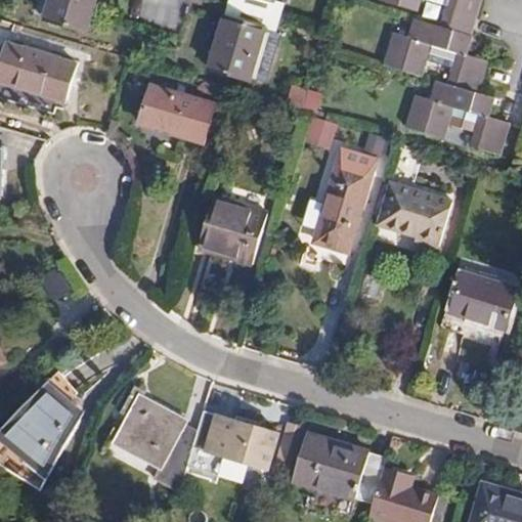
[(85,27),(92,0),(48,0),(44,14),(85,27)]
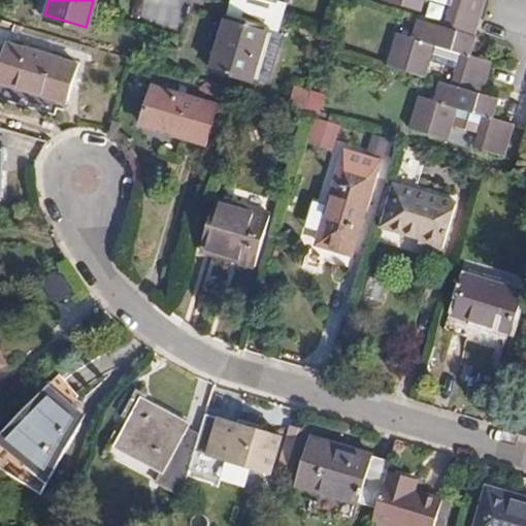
[(229,0),(229,1),(281,15),(285,2),(277,0),(229,0)]
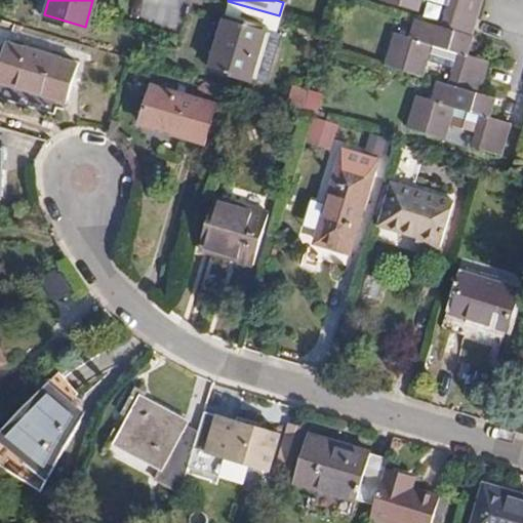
[(384,0),(417,10),(420,0),(446,0),(440,24),(472,34),(481,0),(384,0)]
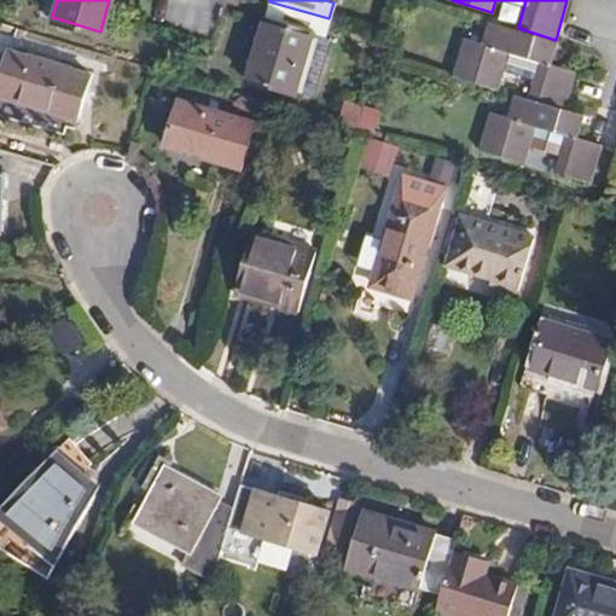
[(294,89),(312,33),(324,36),(329,18),(268,1),(247,75),(294,89)]
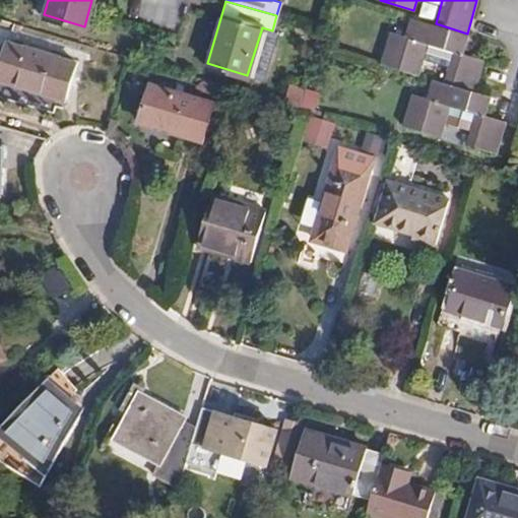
[(417,74),(427,45),(451,52),(442,81),(475,91),(483,60),(463,54),(469,34),(467,34),(436,23),(408,16),(403,35),(388,30),(379,63),(417,74)]
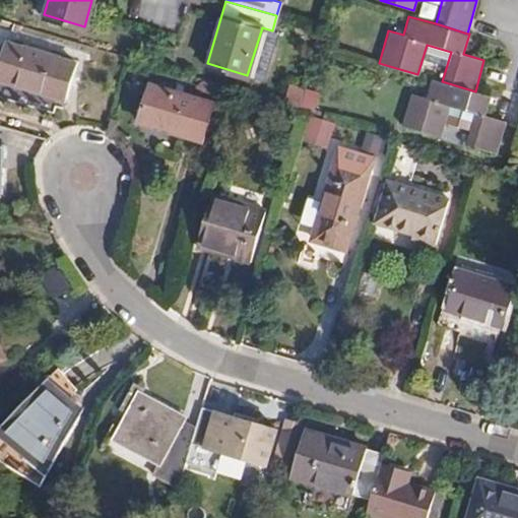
[(73,62),(5,42),(0,58),(0,81),(63,100),(73,62)]
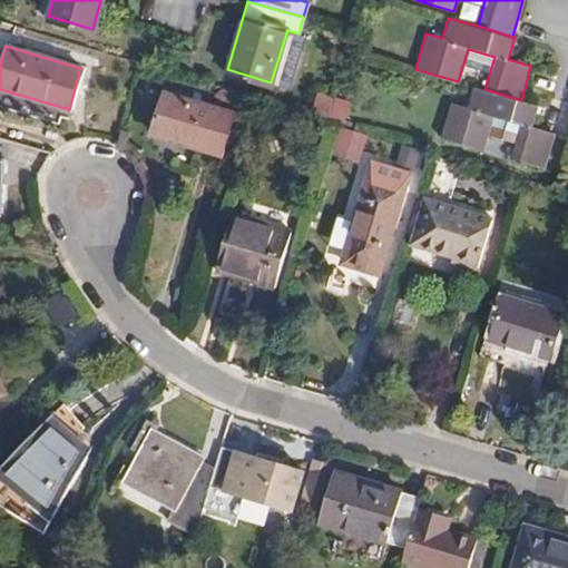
[(482,150),(492,116),(519,124),(509,158),(544,168),(555,133),(531,126),(537,105),(521,100),(485,89),(473,86),(467,106),(450,101),(439,137),(482,150)]
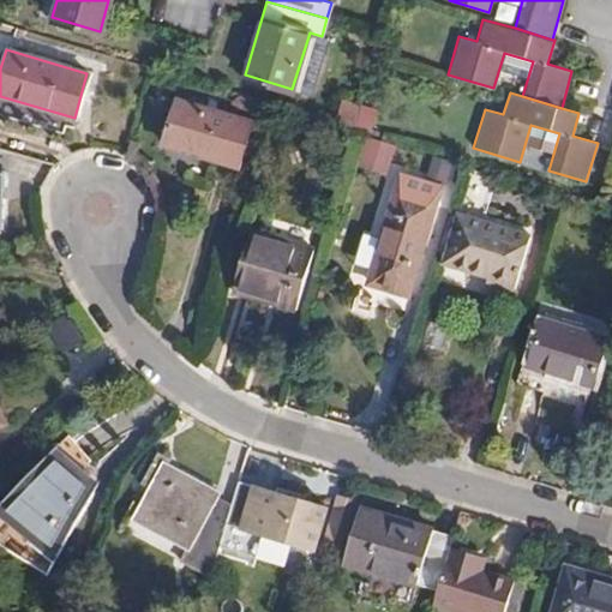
[(372,129),(377,105),(341,97),(336,121),(372,129)]
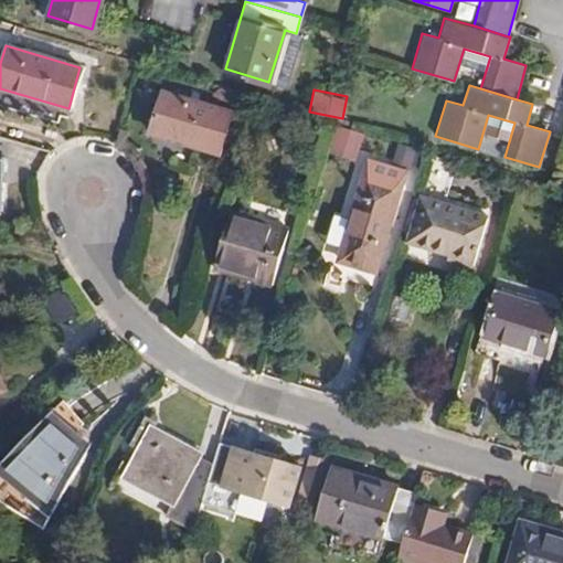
[(229,112),(160,93),(148,133),(216,152),(229,112)]
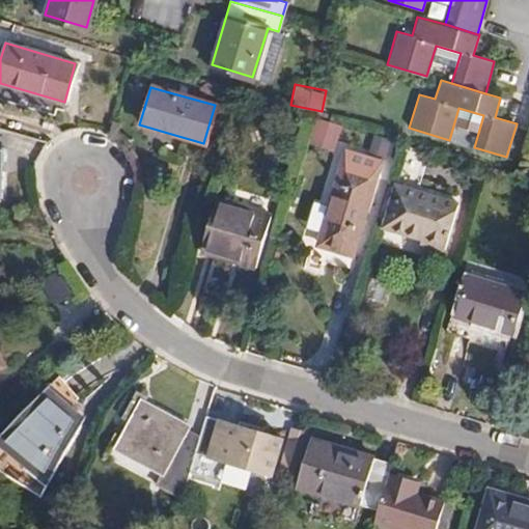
[(315,116),(309,143),(335,149),(341,122),(315,116)]
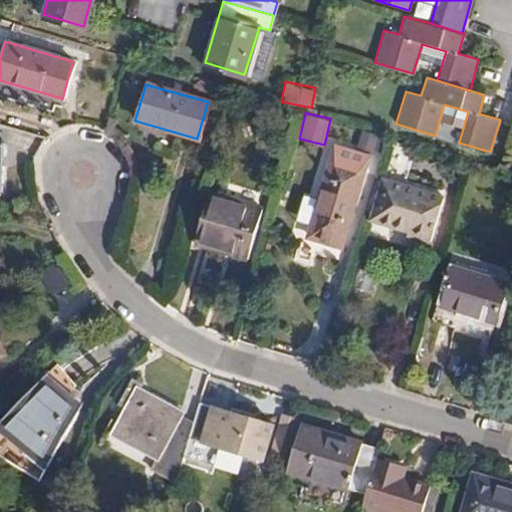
[(328,161),(305,238),(339,248),(362,171),(328,161)]
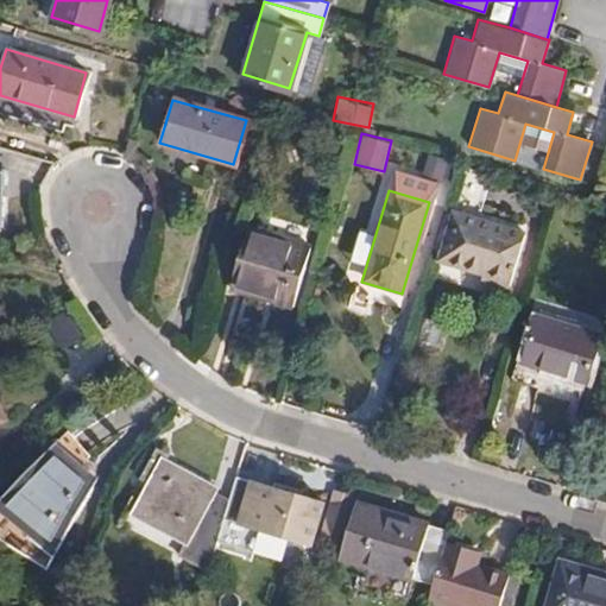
[(450,209),(437,258),(481,272),(480,277),(509,286),(524,232),(450,209)]
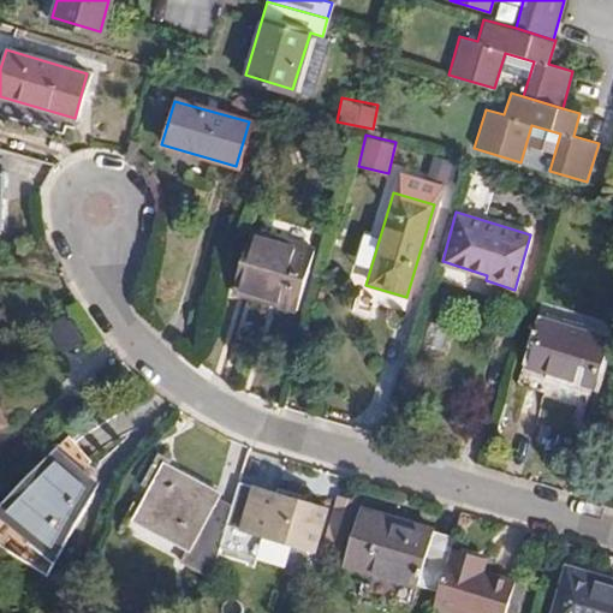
[(249,231),(232,289),(295,308),(313,250),(249,231)]
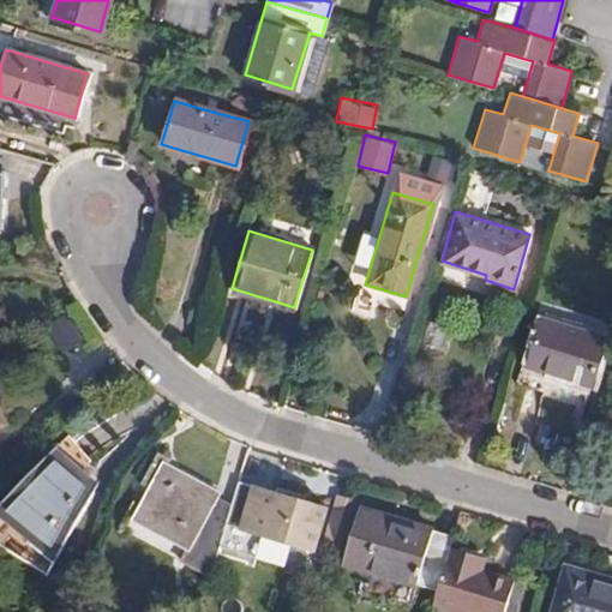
[(528,341),(515,382),(541,391),(540,395),(583,407),(604,339),(541,319),(534,342),(528,341)]
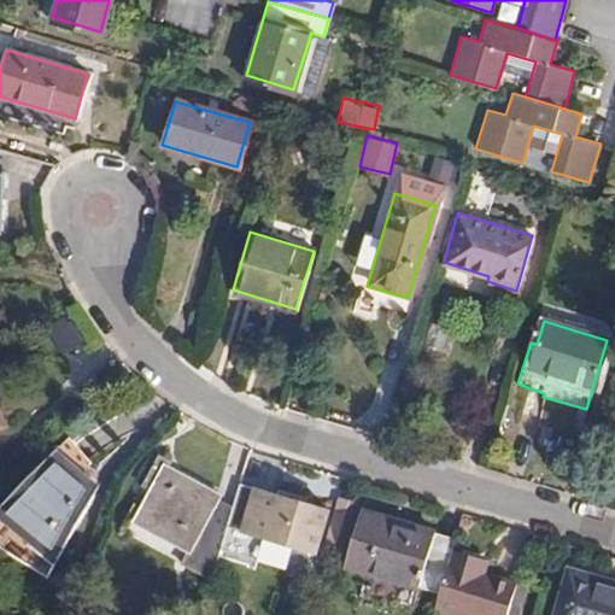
[(0,520),(53,562),(94,492),(75,476),(91,460),(65,437),(0,504),(0,520)]
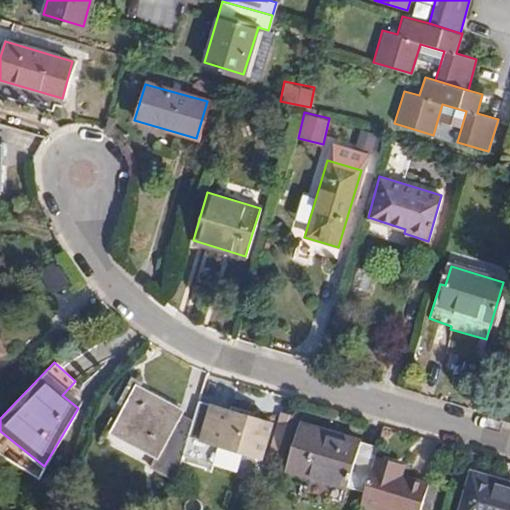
[(175,479),(192,420),(159,401),(161,397),(147,390),(145,393),(135,388),(139,381),(129,376),(116,401),(125,406),(112,430),(156,453),(149,466),(175,479)]
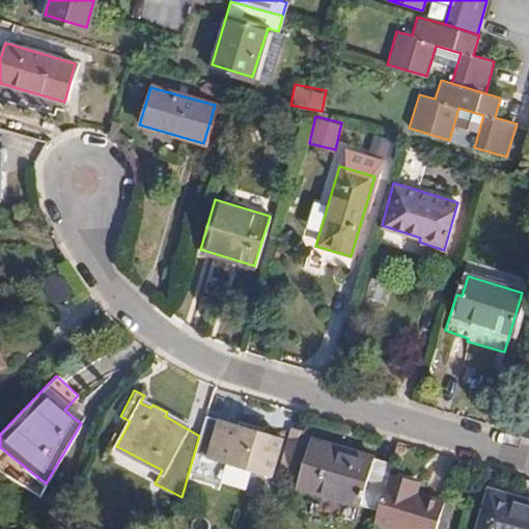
[(280,439),(217,420),(206,455),(271,474),(280,439)]
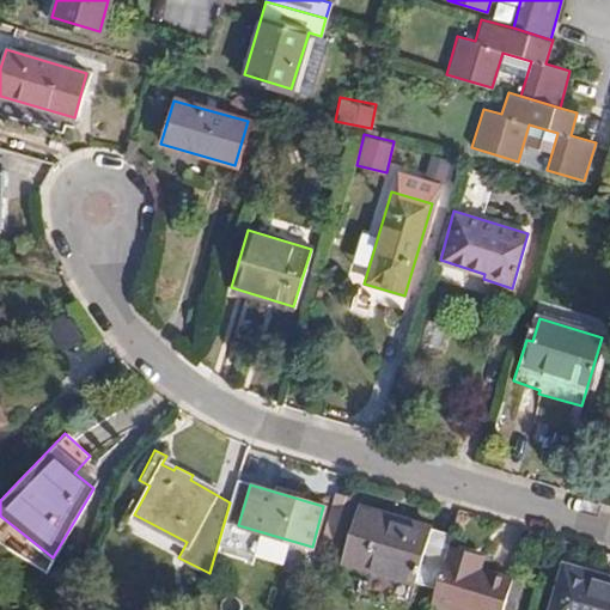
[(445,546),(449,532),(357,505),(341,560),(433,587),(445,546)]
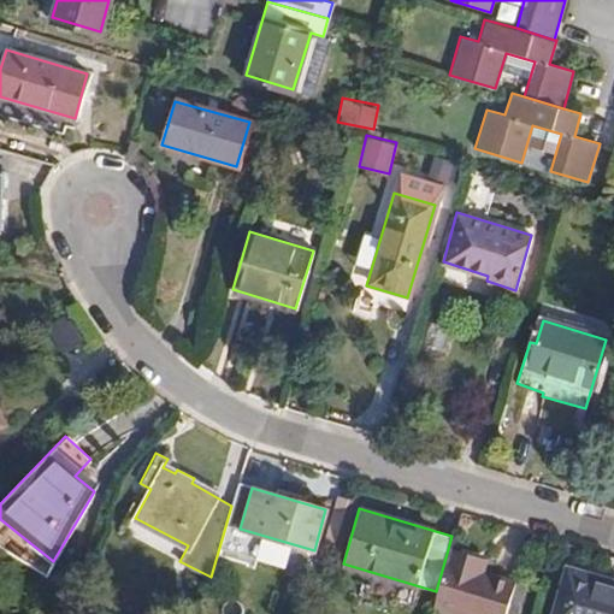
[(53,561),(0,519),(0,544),(35,567),(45,574),(53,561)]
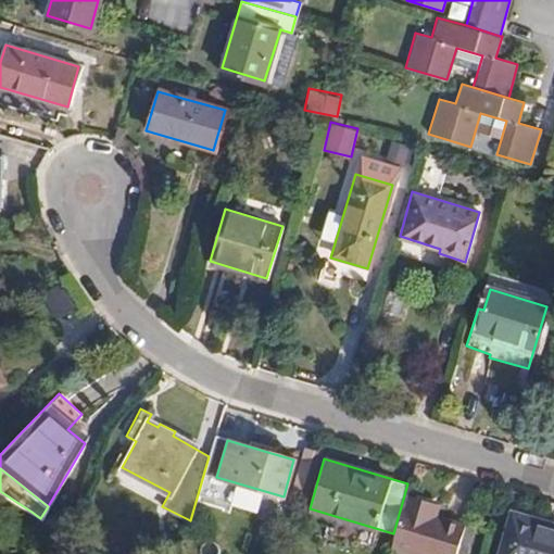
[(411,553),(454,553),(463,525),(429,514),(432,503),(404,495),(393,533),(389,548),(411,553)]
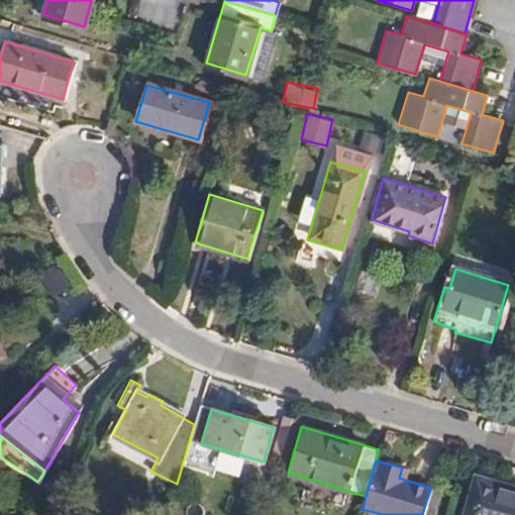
[(514,514),(514,488),(476,477),(464,514),(514,514)]
